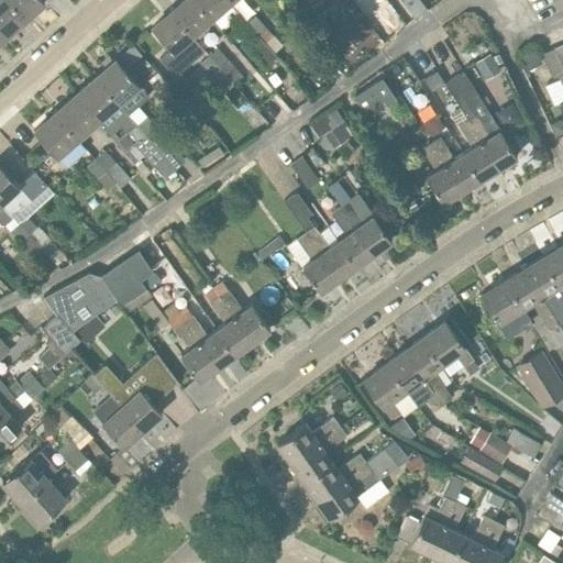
[(0,0),(0,28),(7,35),(25,20),(8,0),(0,0)]
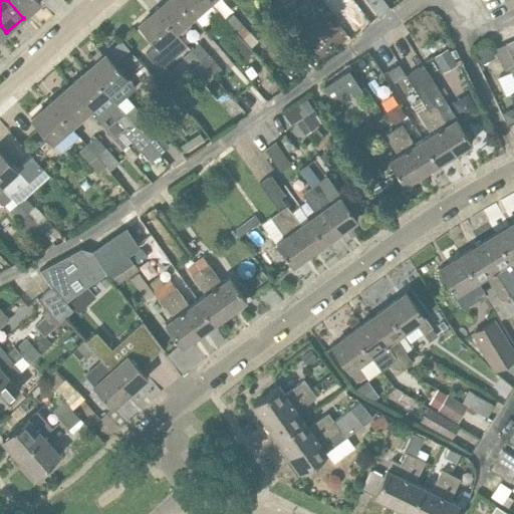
[(7,0),(23,18),(40,2),(38,0),(7,0)]
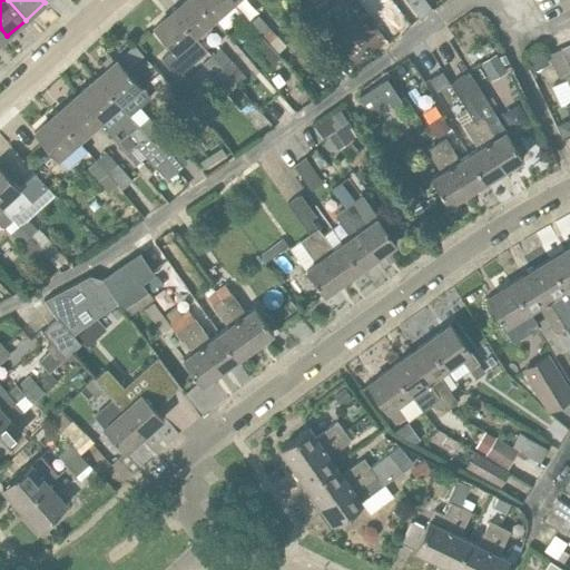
[(215,20),(196,0),(186,0),(174,11),(196,37),(215,20)]
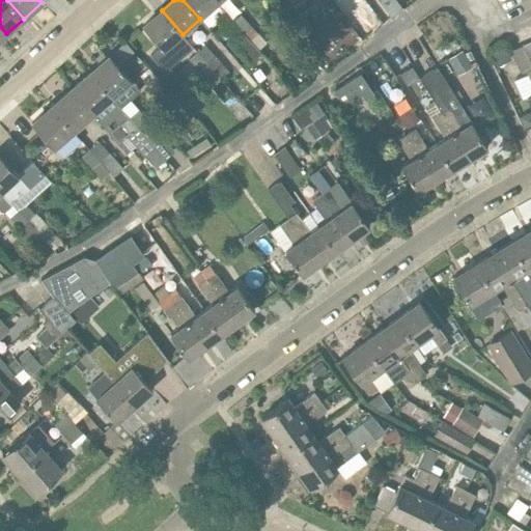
[(217,4),(214,0),(183,0),(200,19),(217,4)]
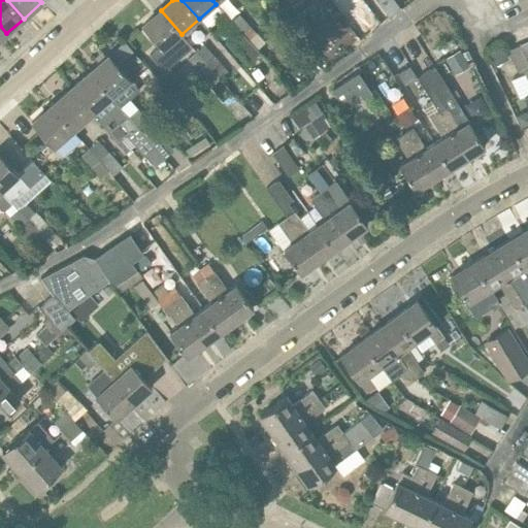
[(224,12),(231,21),(250,40),(257,34),(232,5),(224,12)]
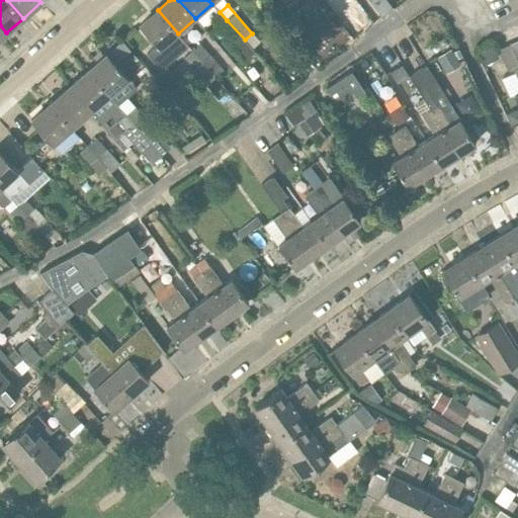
[(162,70),(189,46),(178,33),(158,10),(140,25),(158,46),(148,54),(162,70)]
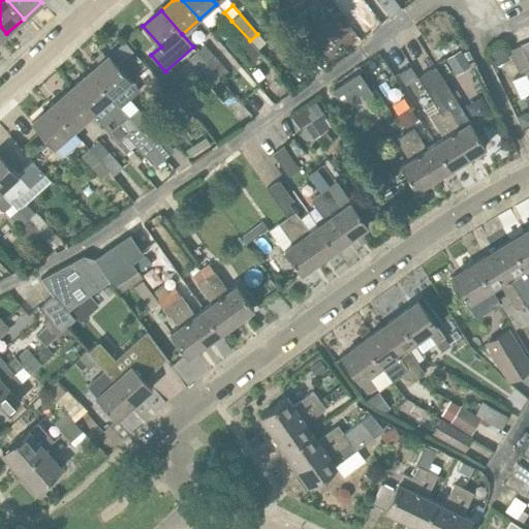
[(250,40),(231,21),(224,27),(235,38),(231,41),(250,62),(260,53),(250,40)]
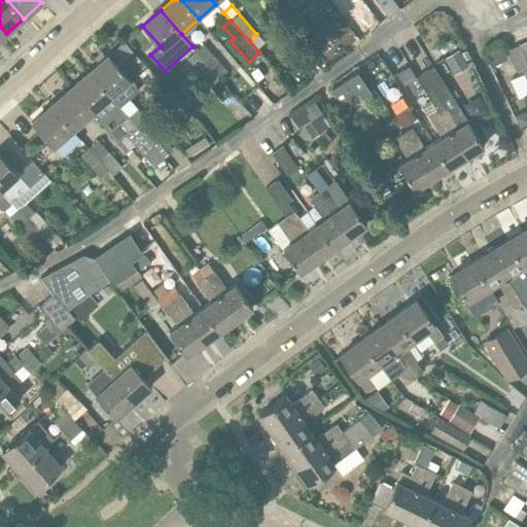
[(124,43),(109,56),(116,64),(131,51),(124,43)]
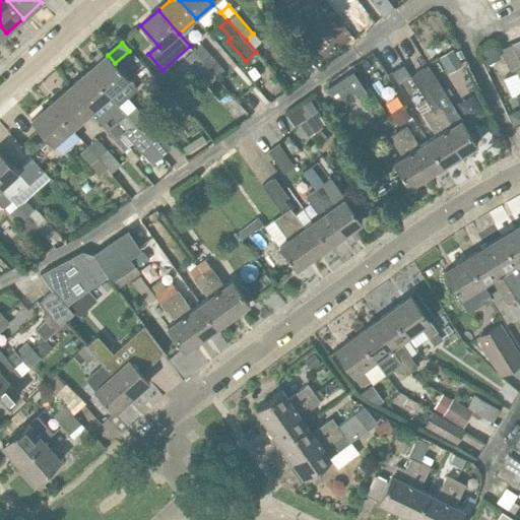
[(519,53),(516,43),(501,49),(512,73),(518,71),(519,75),(519,93),(516,95),(519,105),(519,53)]
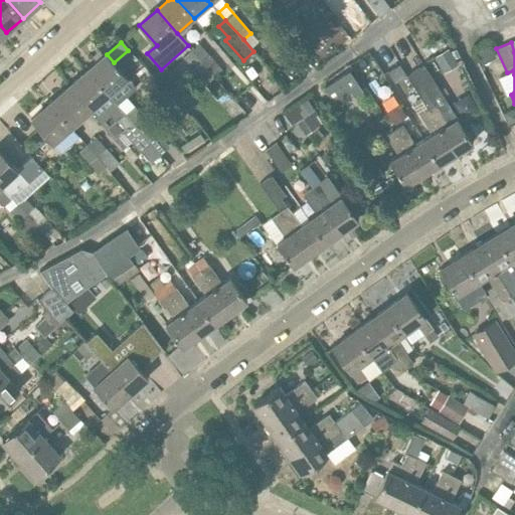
[(191,49),(214,76),(222,70),(199,43),(191,49)]
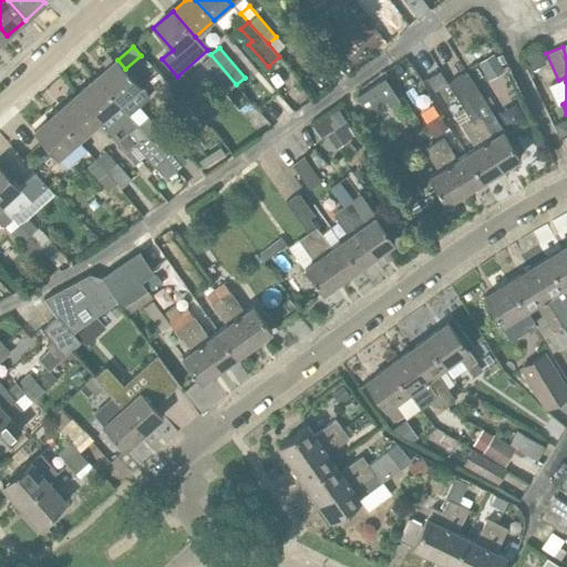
[(477,63),(488,80),(504,70),(493,53),(477,63)]
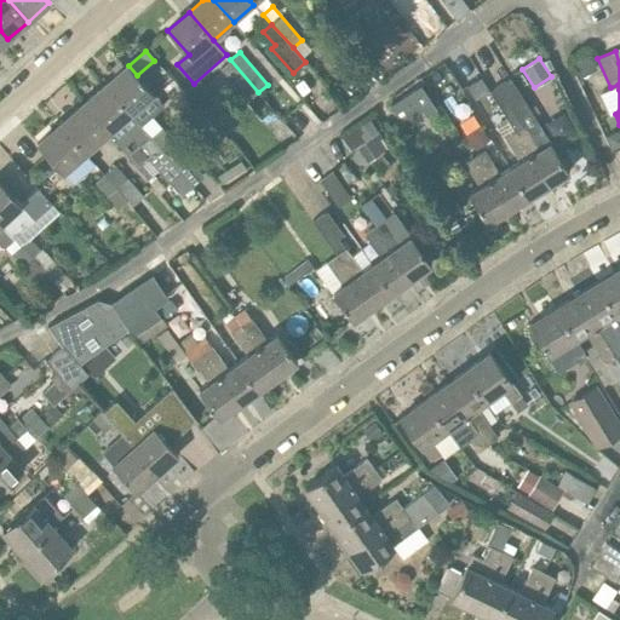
[(258,92),(230,59),(222,68),(248,101),(258,92)]
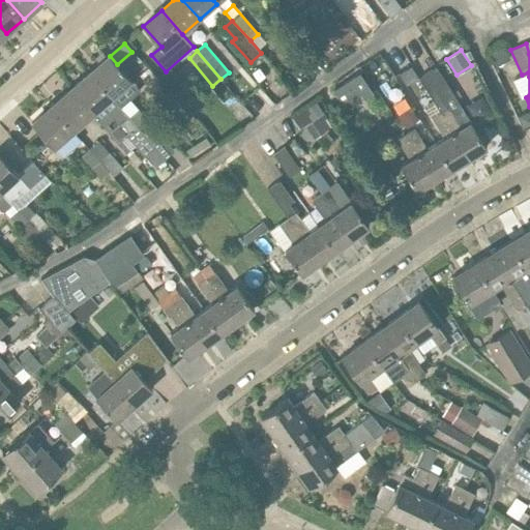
[(307,74),(318,66),(306,53),(297,60),(307,74)]
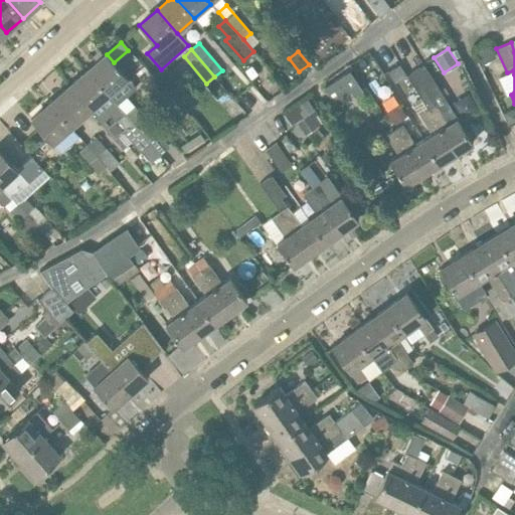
[(89,70),(116,103),(134,87),(127,78),(128,77),(114,62),(107,54),(89,70)]
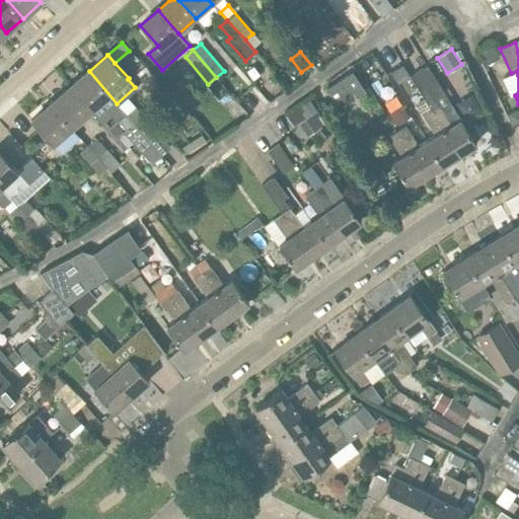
[(430,62),(437,72),(443,69),(436,58),(430,62)]
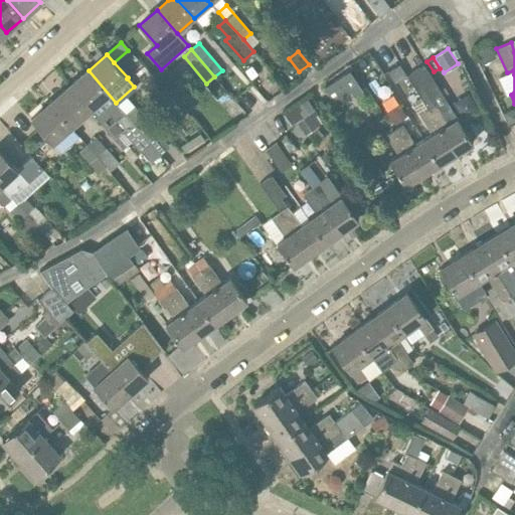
[(394,83),(406,76),(398,64),(387,71),(394,83)]
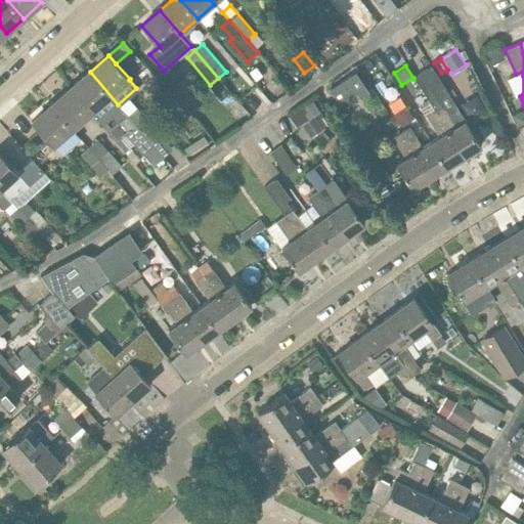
[(146,67),(137,74),(147,85),(156,78),(146,67)]
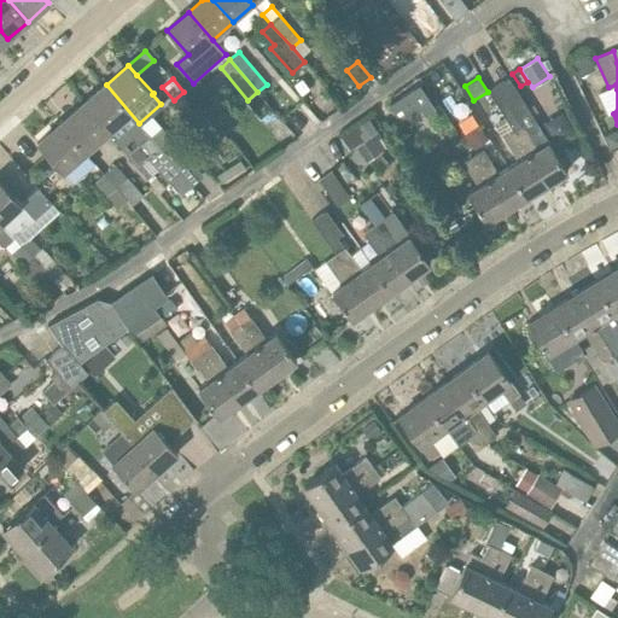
[(83,104),(109,133),(122,147),(132,139),(136,145),(147,135),(149,134),(139,123),(106,85),(83,104)]
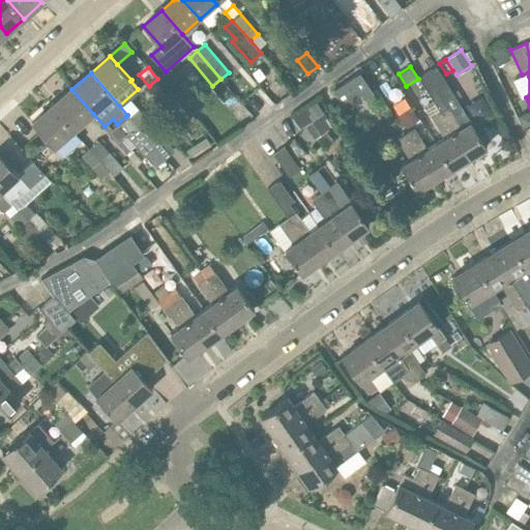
[(373,93),(358,72),(332,90),(344,106),(360,94),(363,100),(373,93)]
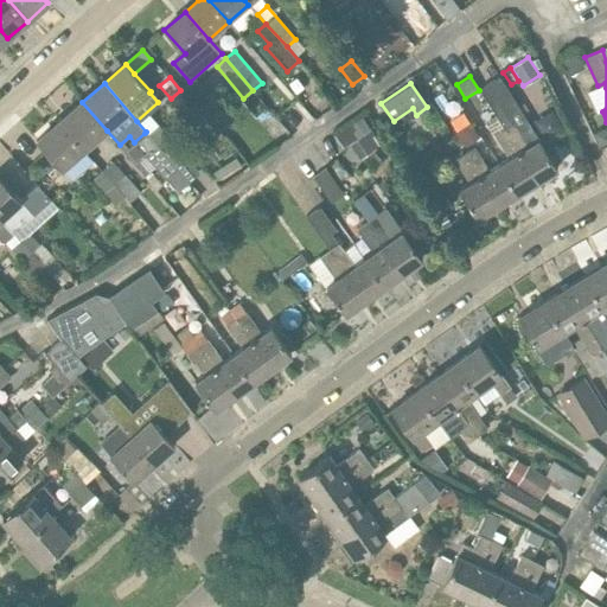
[(61,121),(84,149),(107,131),(82,102),(61,121)]
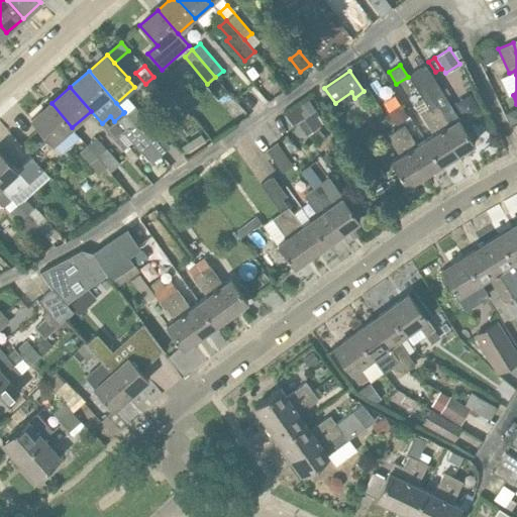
[(461,100),(468,113),(483,106),(476,93),(461,100)]
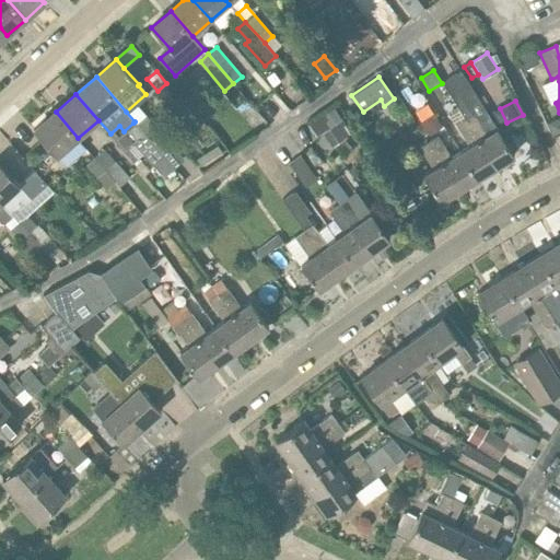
[(78,138),(56,112),(35,129),(58,155),(78,138)]
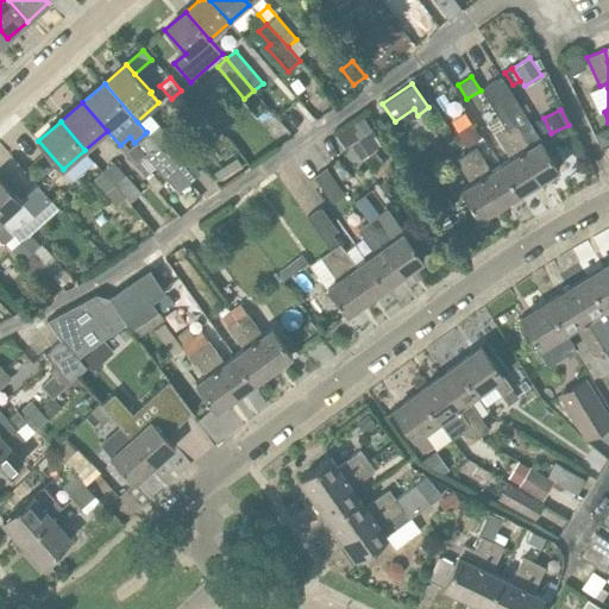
[(145,133),(170,161),(182,151),(157,123),(146,132),(145,133)]
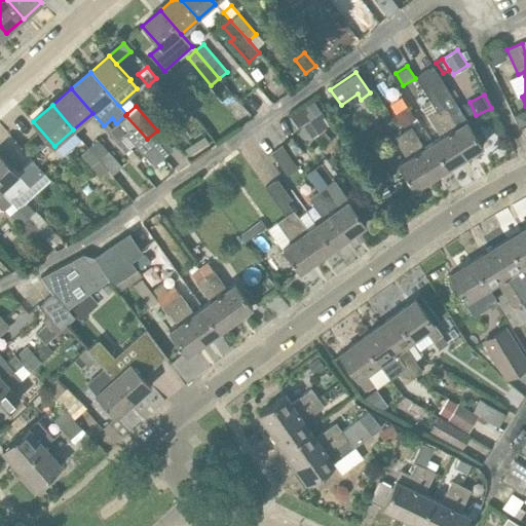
[(395,113),(396,116),(401,124),(403,126),(415,118),(407,106),(395,113)]
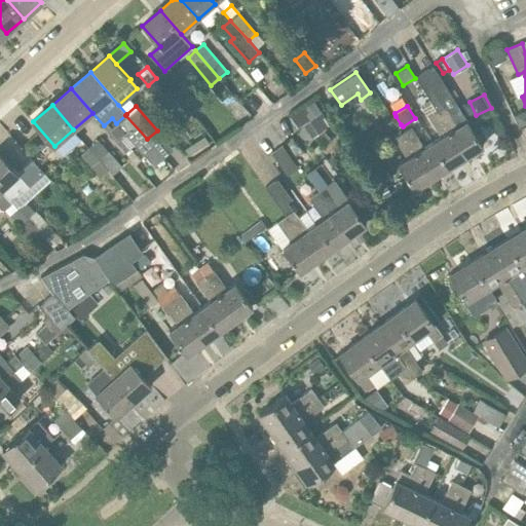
[(445,107),(437,112),(464,157),(483,146),(459,108),(449,114),(445,107)]
